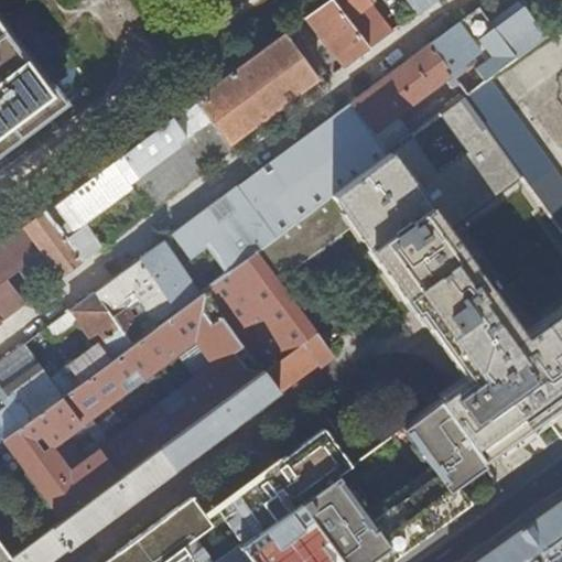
[(0,249),(0,325),(23,309),(6,284),(19,274),(46,255),(52,262),(41,270),(53,287),(105,248),(97,236),(92,239),(80,225),(97,213),(131,187),(129,185),(174,152),(187,141),(206,166),(269,119),(320,80),(317,77),(326,72),(301,36),(313,26),(322,38),(317,42),(321,46),(325,43),(345,68),(357,61),(391,35),(370,8),(374,4),(370,0),(334,0),(56,207),(77,235),(71,240),(50,213),(0,249)]
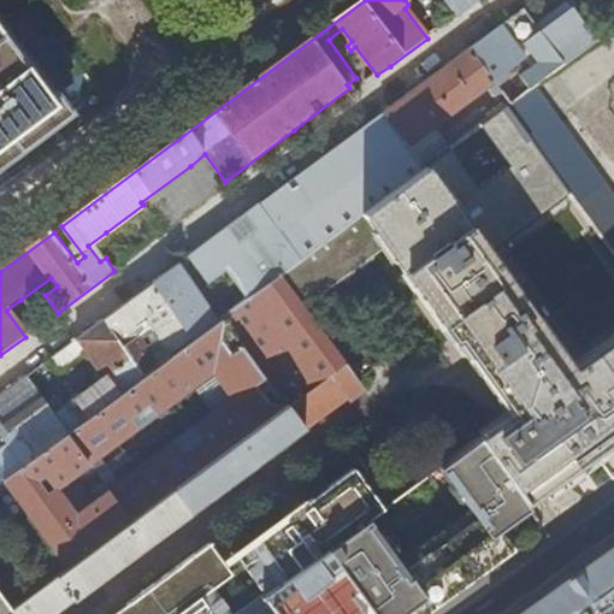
[(446,0),(458,16),(477,0),(446,0)]
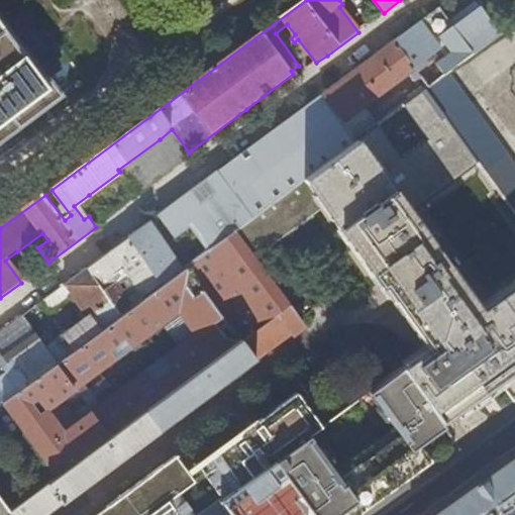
[(479,2),(437,33),(449,49),(435,61),(446,75),(502,32),(479,2)]
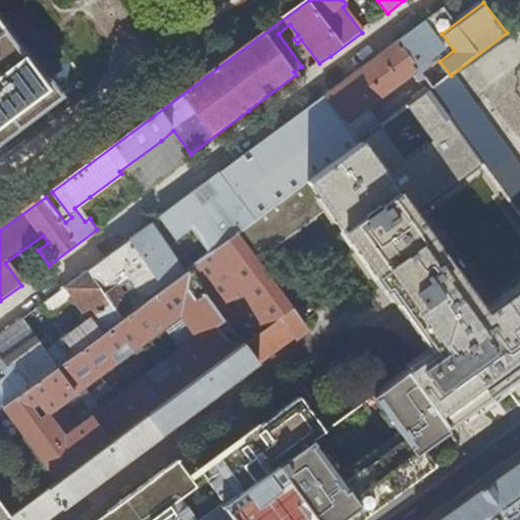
[(427,16),(439,33),(455,21),(443,5),(427,16)]
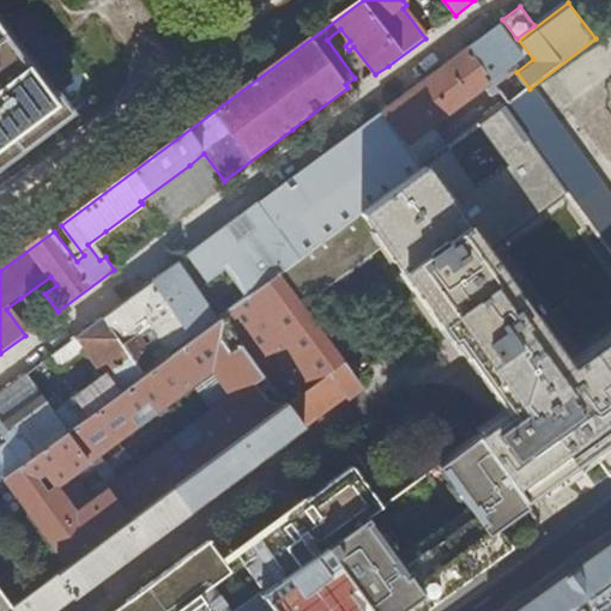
[(469,42),(495,82),(528,59),(501,19),(469,42)]
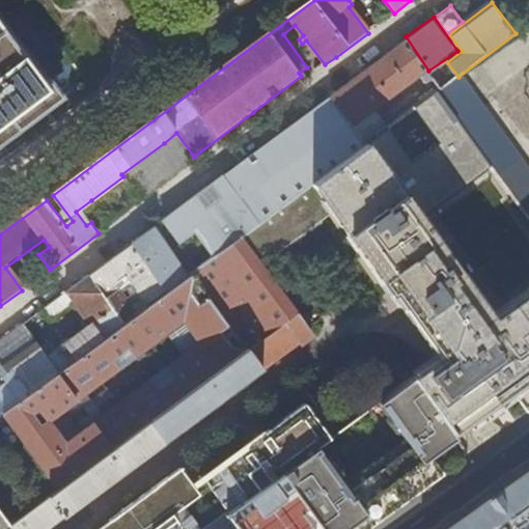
[(0,138),(53,99),(0,26),(0,138)]
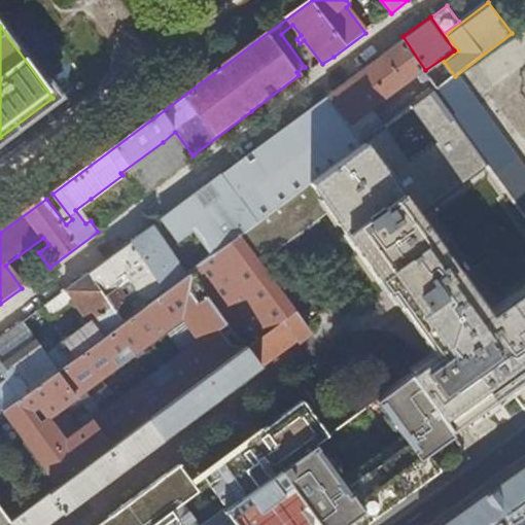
[(434,92),(438,90),(431,80),(365,131),(358,121),(425,72),(404,42),(370,68),(284,132),(165,220),(197,268),(242,235),(386,128),(413,108),(434,92)]
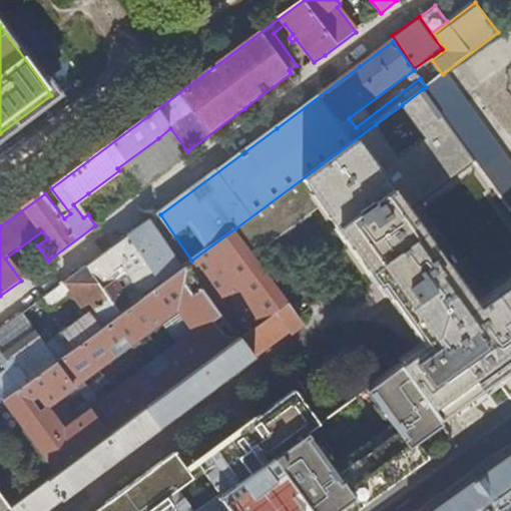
[(510,164),(445,73),(426,87),(423,89),(477,163),(510,210),(510,164)]
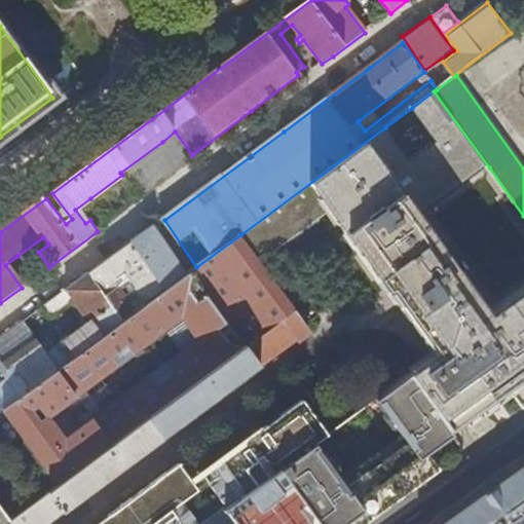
[(409,377),(450,433),(476,413),(511,388),(523,408),(523,293),(491,316),(419,218),(489,167),(434,91),(412,108),(439,145),(413,165),(385,127),(241,234),(263,265),(334,213),(438,356),(409,377)]
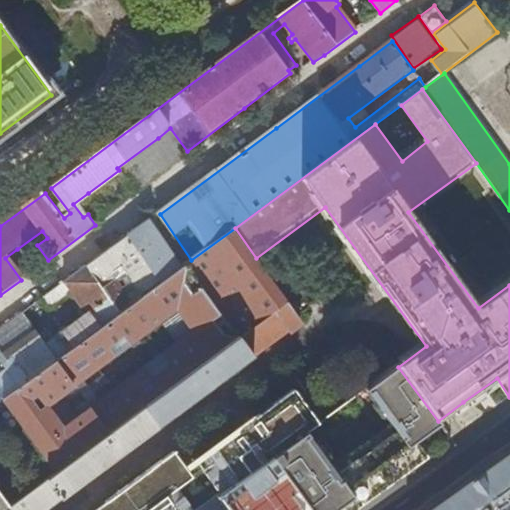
[(143,295),(181,267),(150,221),(139,230),(106,254),(73,279),(46,298),(52,307),(73,293),(89,315),(49,345),(26,313),(9,326),(0,332),(0,401),(134,302),(114,275),(124,268),(143,295)]
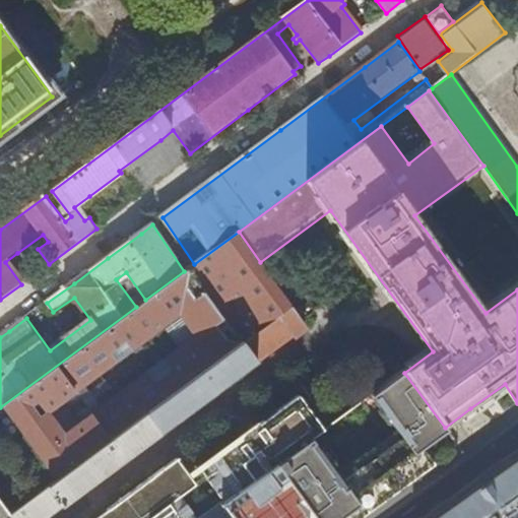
[(309,328),(260,262),(239,232),(194,264),(188,268),(245,345),(11,516),(9,517),(50,517),(121,466),(213,398),(282,347),(309,328)]
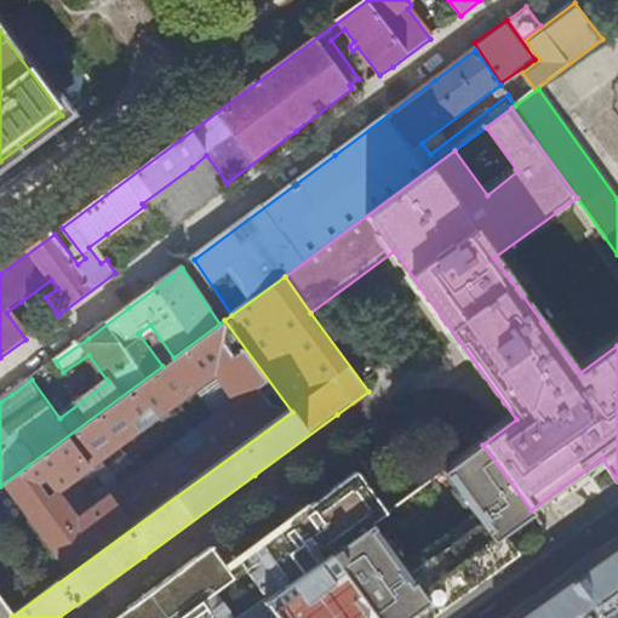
[(330,558),(372,617),(429,617),(457,599),(520,554),(502,531),(531,510),(482,445),(444,473),(475,516),(402,570),(371,526),(330,558)]
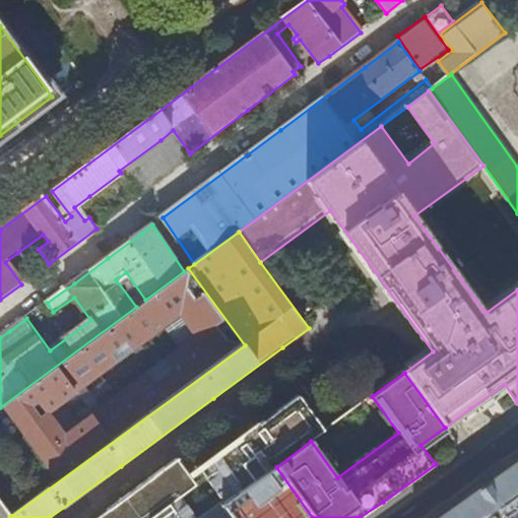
[(202,471),(225,504),(276,467),(311,441),(331,427),(312,401),(305,406),(298,397),(260,427),(260,428),(220,457),(202,471)]
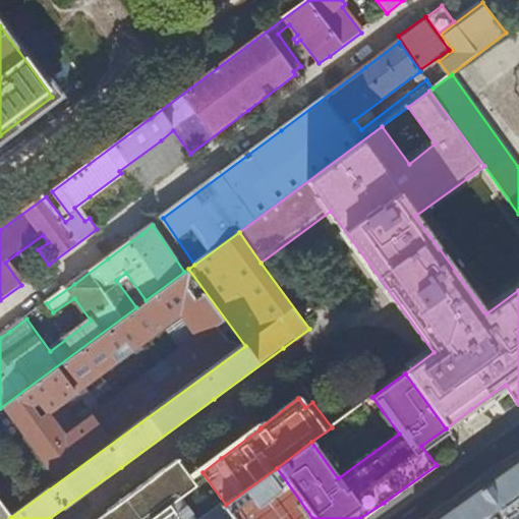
[(196,518),(183,501),(198,488),(179,463),(103,518),(196,518)]
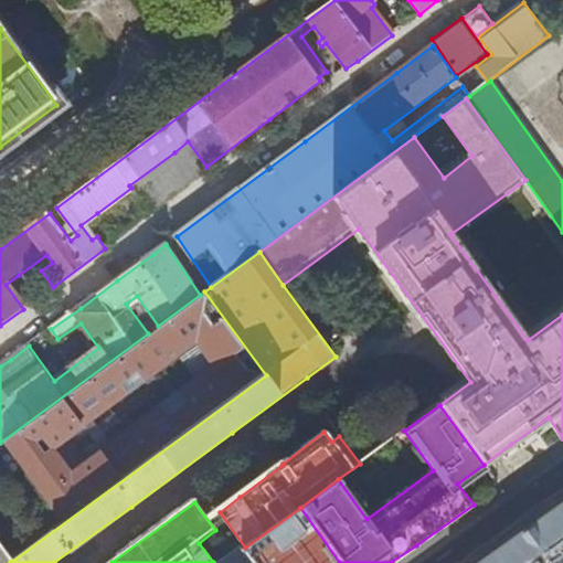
[(245,548),(242,551),(250,562),(339,562),(300,508),(245,548)]
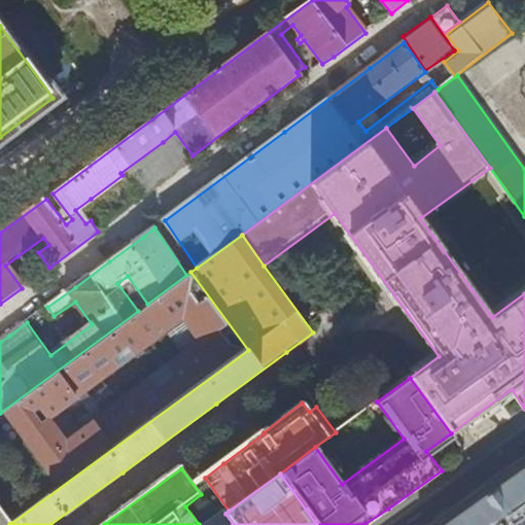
[(524,486),(505,499),(492,510),(469,524),(524,524),(524,486)]
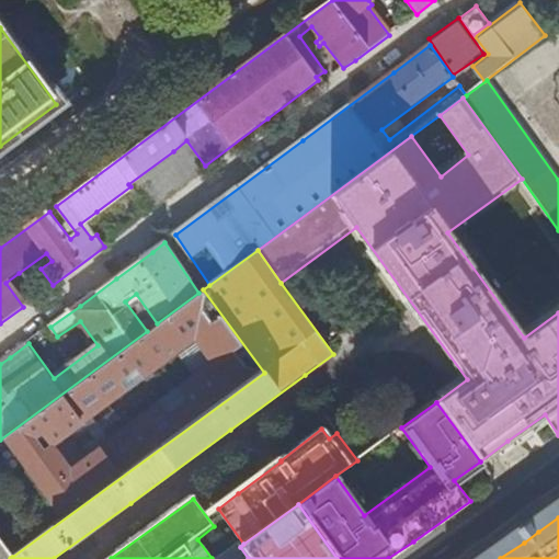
[(10,558),(12,557),(0,540),(0,558),(10,558)]
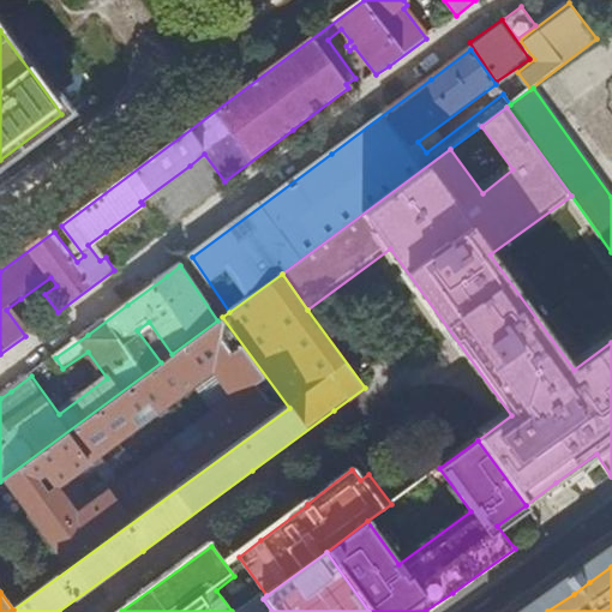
[(271,611),(263,599),(244,611),(271,611)]
